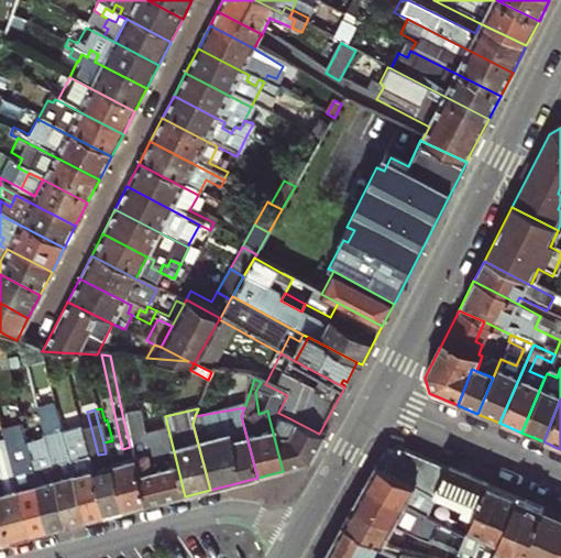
[(145,507),(185,496),(165,416),(144,420),(141,409),(122,414),(130,447),(145,507)]
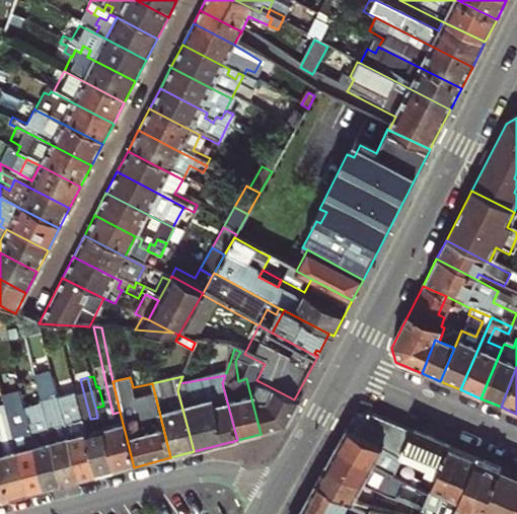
[(286,427),(299,402),(294,399),(267,385),(256,380),(247,383),(261,434),(286,427)]
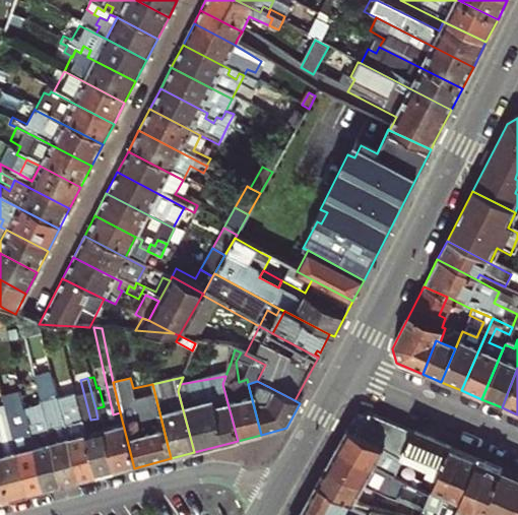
[(1,399),(4,412),(15,455),(33,450),(20,404),(17,395),(1,399)]
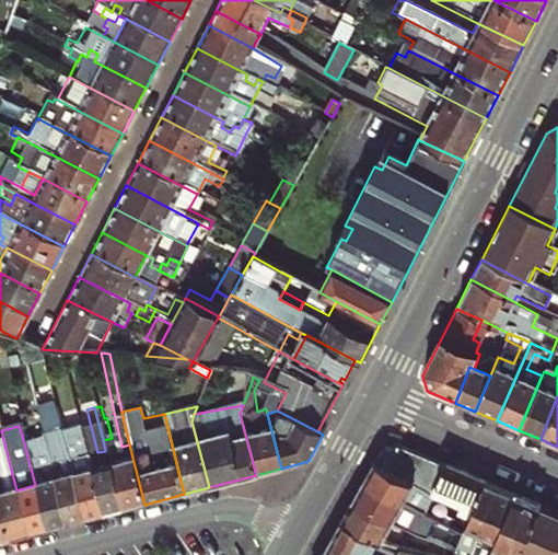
[(22,436),(35,485),(47,531),(66,525),(43,441),(41,430),(22,436)]
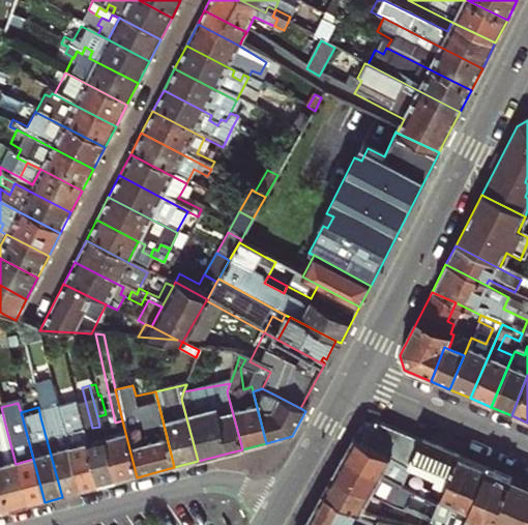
[(40,417),(62,497),(79,493),(64,435),(58,413),(40,417)]
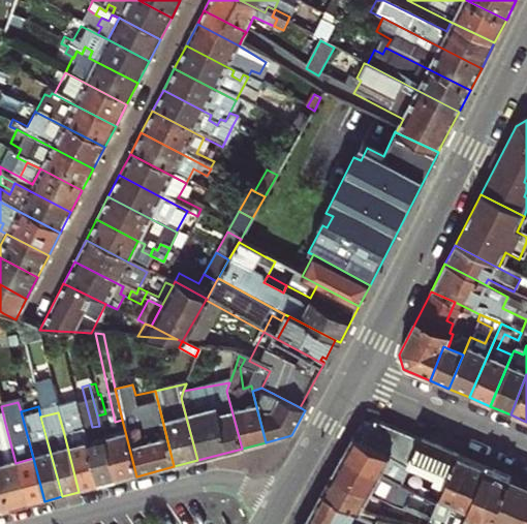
[(16,463),(4,420),(0,421),(0,454),(0,467),(16,463)]
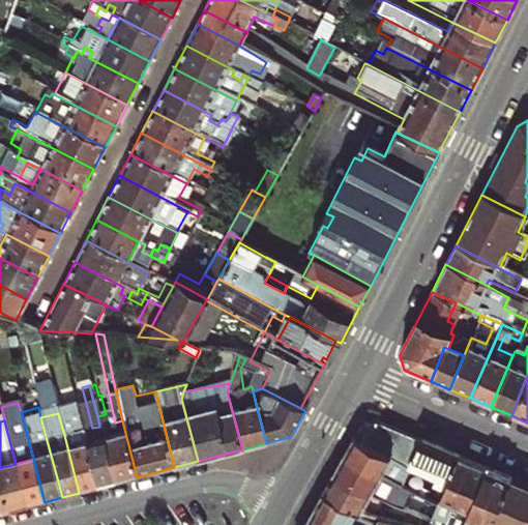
[(99,427),(115,484),(137,477),(122,420),(115,423),(99,427)]
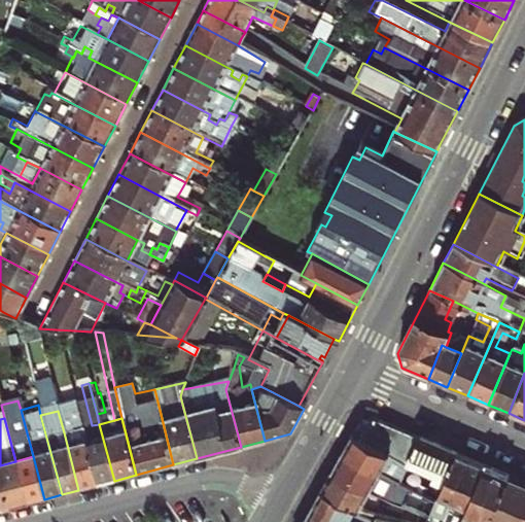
[(409,456),(416,441),(372,421),(356,425),(350,437),(404,465),(409,456)]
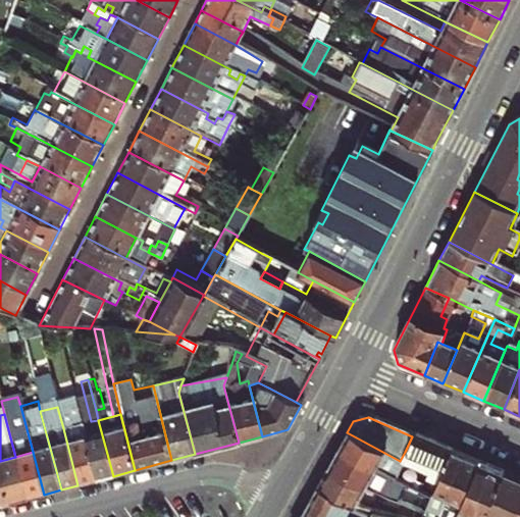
[(95,481),(113,476),(98,420),(91,421),(84,423),(83,418),(80,419),(76,420),(79,425),(81,424),(95,481)]
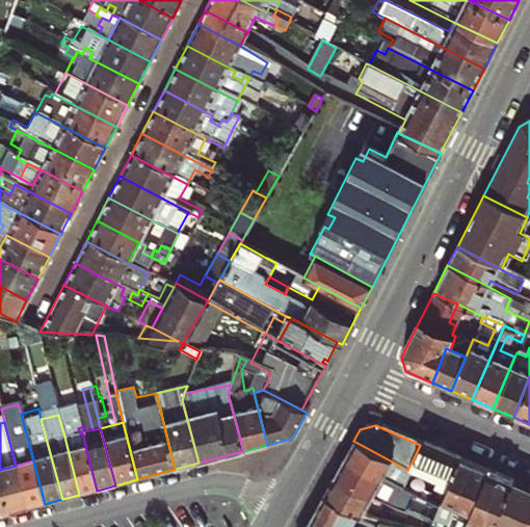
[(64,437),(79,495),(97,491),(82,432),(80,433),(78,428),(71,430),(72,435),(64,437)]
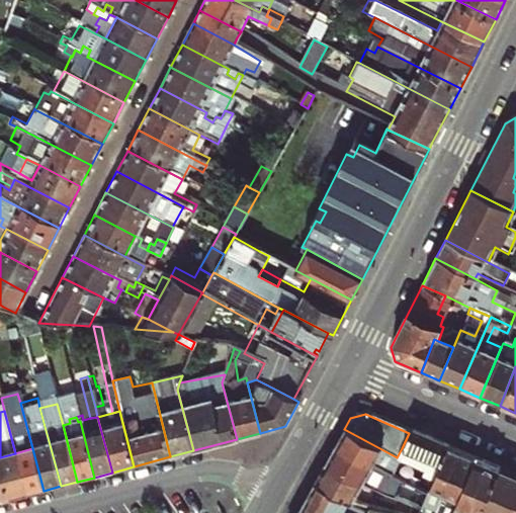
[(335,447),(388,476),(392,468),(401,474),(411,452),(402,448),(397,457),(344,429),(335,447)]
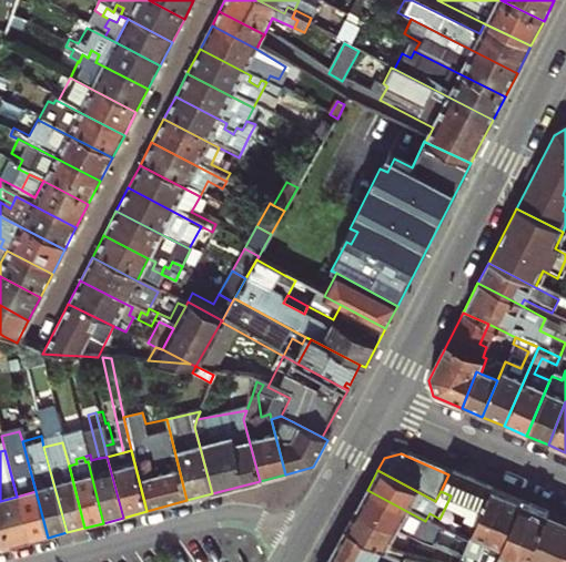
[(488,492),(448,474),(441,491),(451,496),(472,504),(466,514),(477,520),(488,492)]
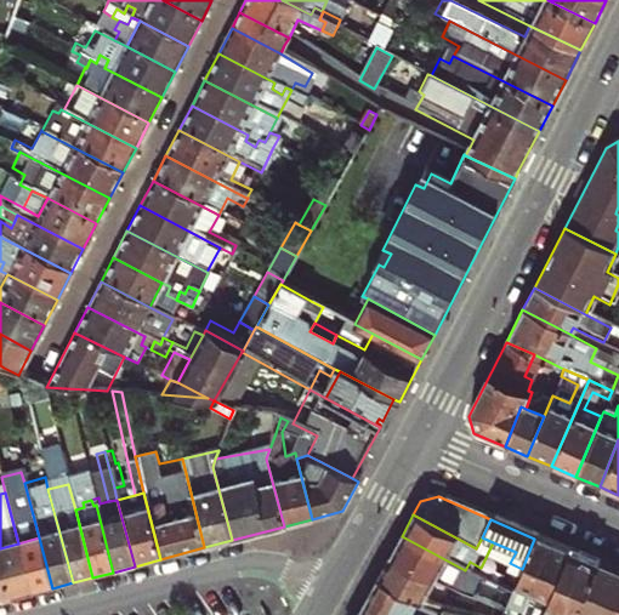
[(402,536),(390,557),(503,613),(505,608),(512,592),(503,588),(465,570),(402,536)]
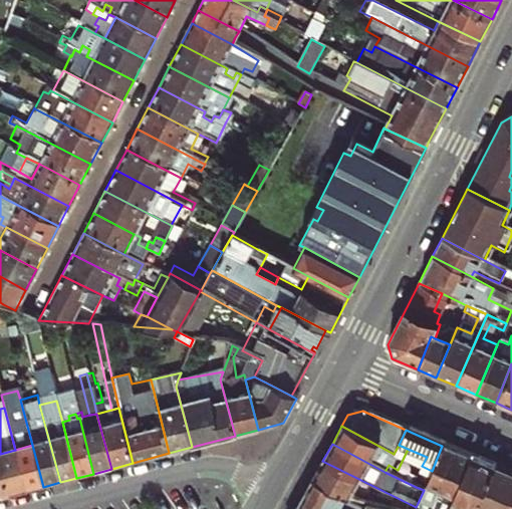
[(26,491),(43,487),(32,445),(15,450),(26,491)]
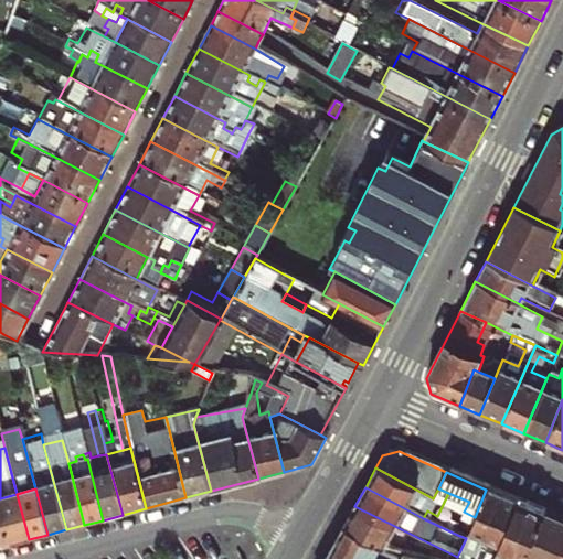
[(459,552),(473,558),(475,558),(501,496),(486,490),(475,517),(469,530),(466,538),(459,552)]
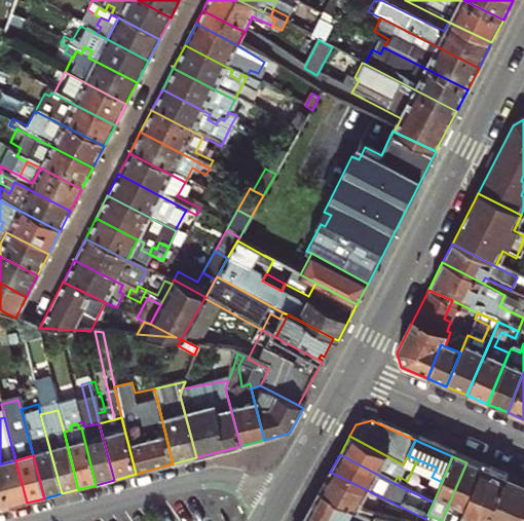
[(429,491),(432,477),(437,468),(417,459),(407,481),(398,476),(394,483),(425,498),(429,491)]
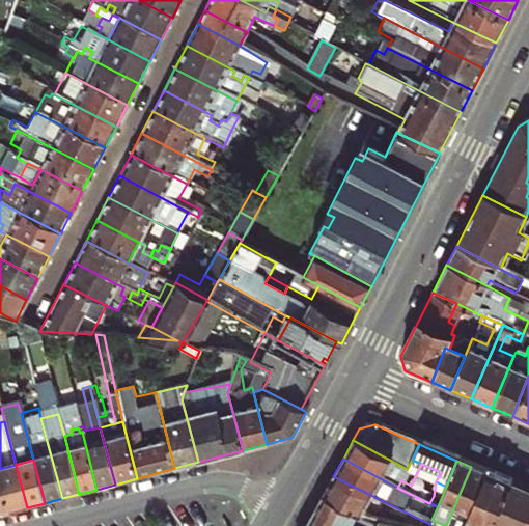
[(27,507),(16,465),(0,469),(0,473),(10,513),(27,507)]
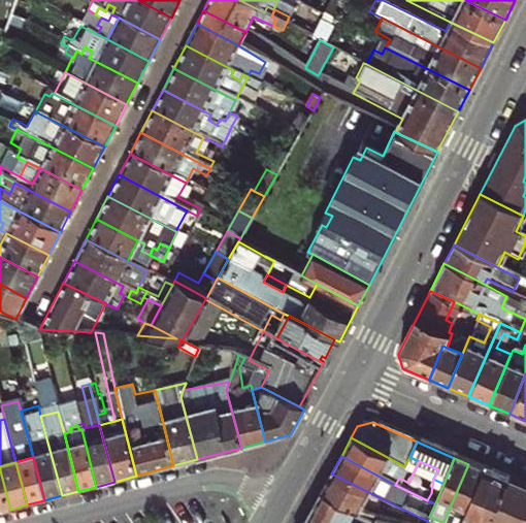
[(459,522),(483,469),(468,464),(444,522),(459,522)]
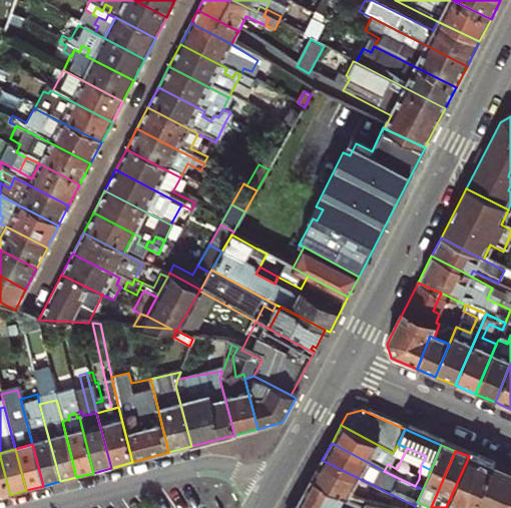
[(469,456),(446,507),(473,507),(492,466),(469,456)]
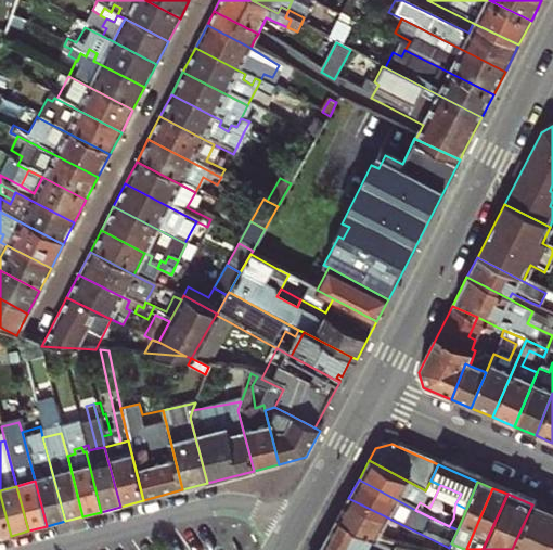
[(0,539),(11,536),(0,495),(0,539)]
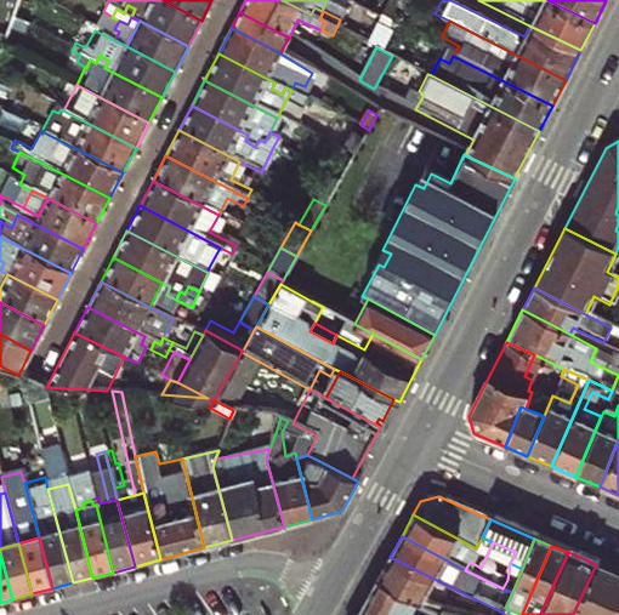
[(427,607),(446,611),(454,614),(503,614),(503,613),(390,557),(378,579),(420,602),(427,607)]
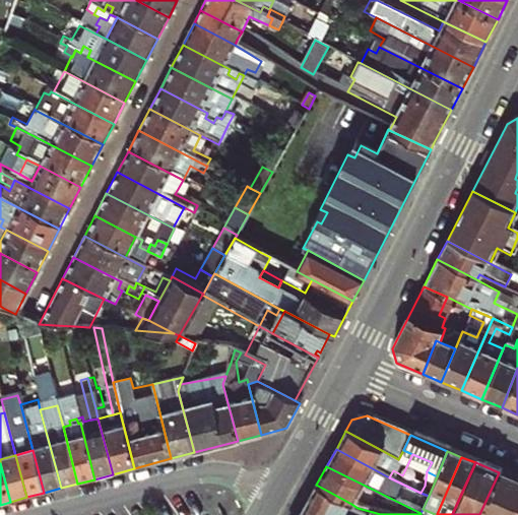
[(508,514),(517,492),(517,480),(499,472),(479,514),(508,514)]
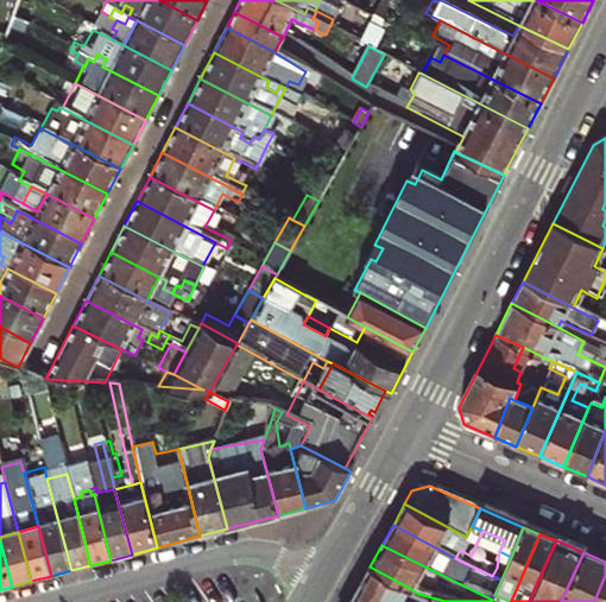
[(405,601),(411,589),(370,566),(355,593),(372,601),(405,601)]
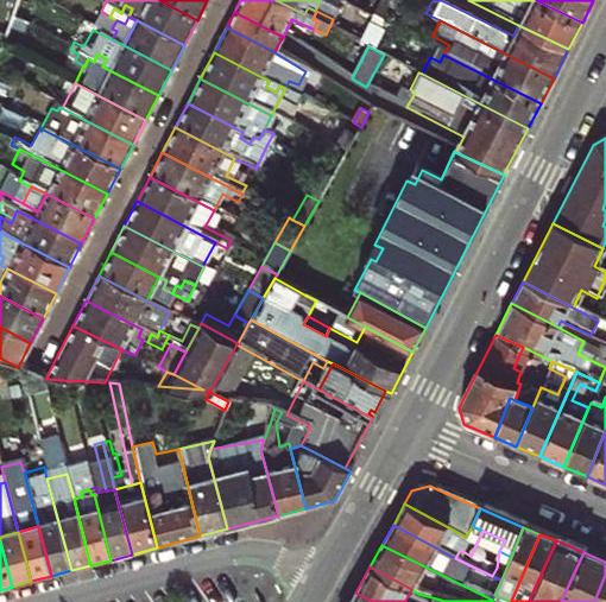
[(505,571),(497,568),(492,576),(502,580),(505,571)]
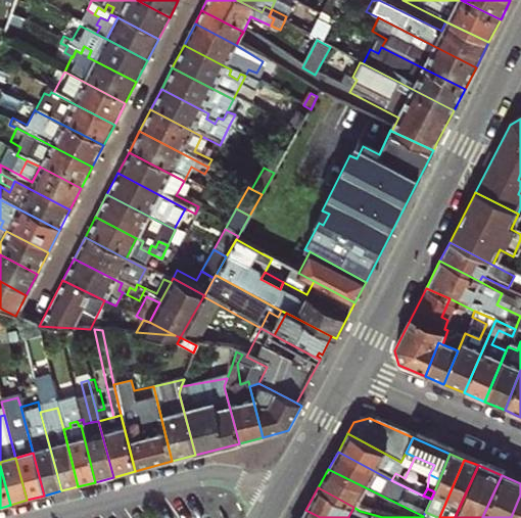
[(520,517),(520,495),(511,517),(520,517)]
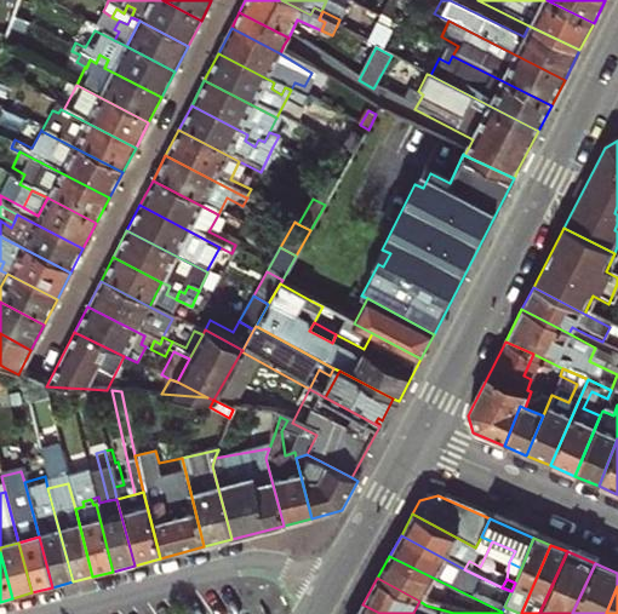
[(419,601),(413,613),(444,613),(445,610),(427,606),(419,601)]
